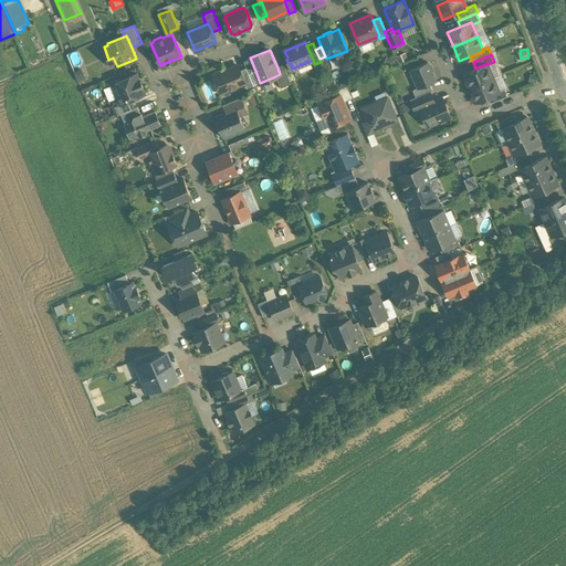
[(250,59),(243,62),(247,67),(249,74),(255,71),(250,59)]
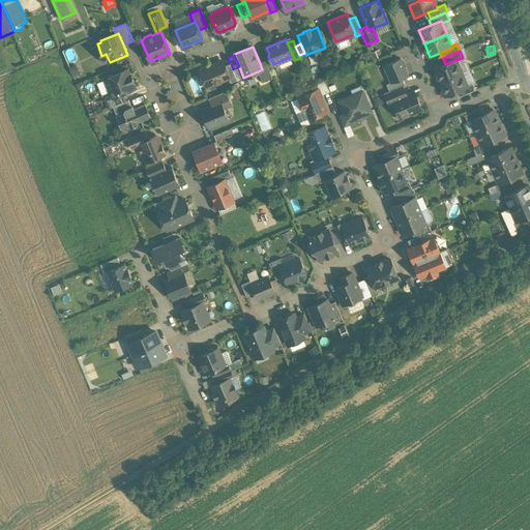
[(463,58),(457,60),(462,72),(469,69),(464,57),(463,58)]
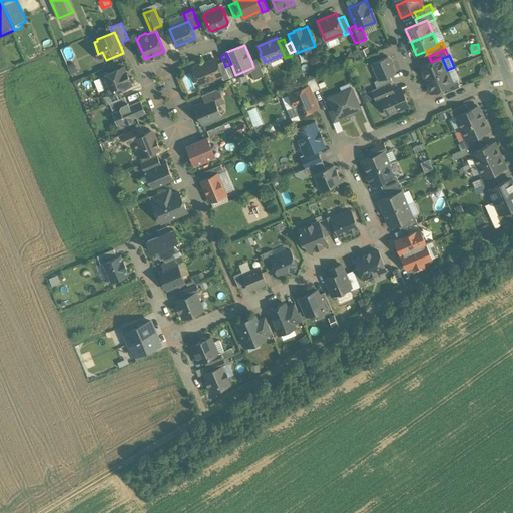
[(388,56),(373,62),(380,79),(380,80),(390,75),(395,73),(388,56)]
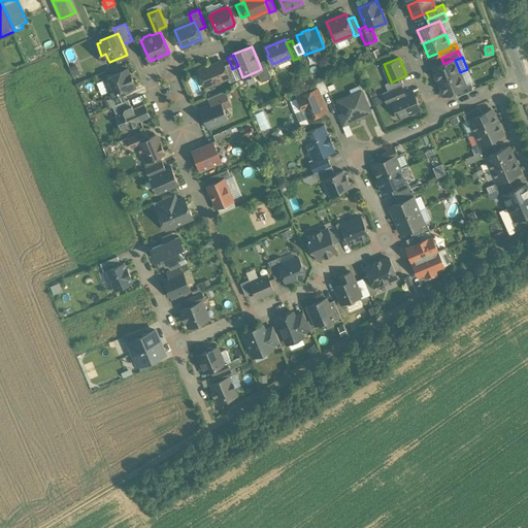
[(443,64),(432,68),(437,81),(460,72),(455,60),(455,59),(443,64)]
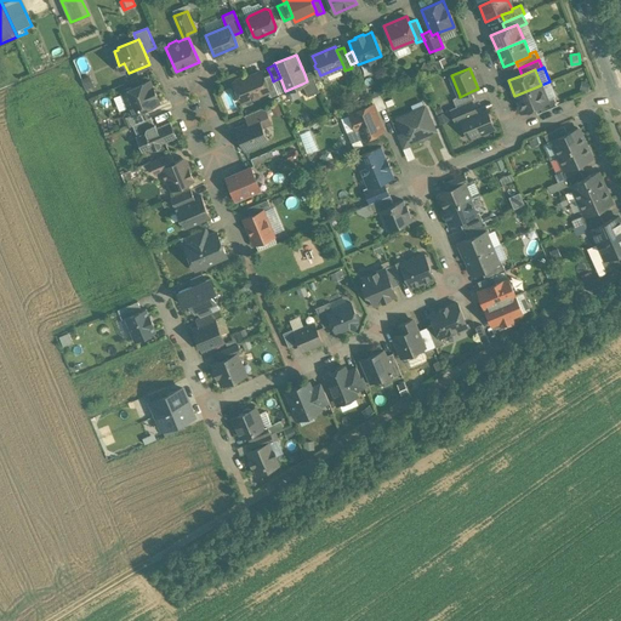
[(261,72),(245,78),(243,77),(235,79),(234,83),(243,102),(251,97),(255,98),(258,97),(260,93),(268,91),(269,90),(263,78),(261,72)]
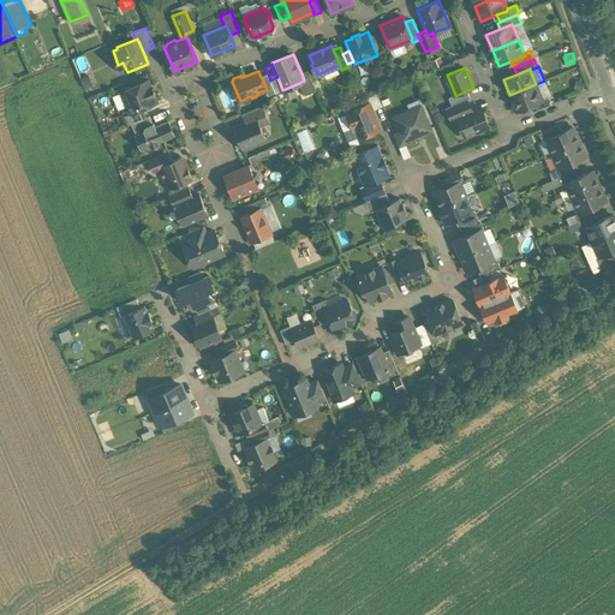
[(316,90),(308,71),(302,73),(304,81),(299,83),(305,95),(316,90)]
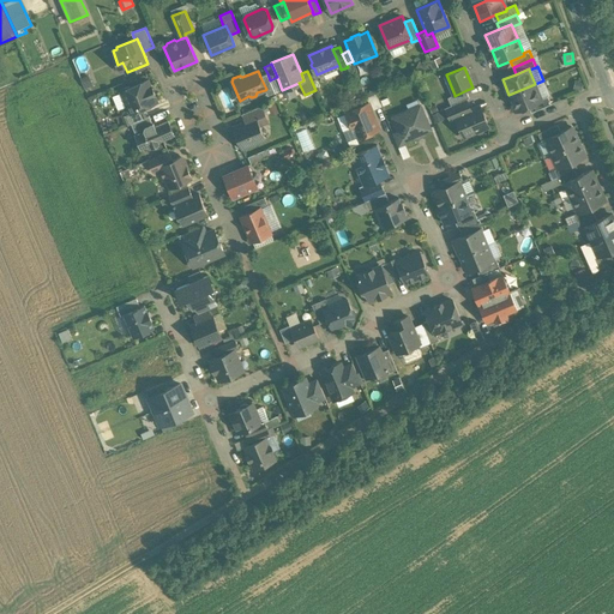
[(270,80),(268,73),(260,77),(266,89),(265,90),(268,95),(275,92),(270,80)]
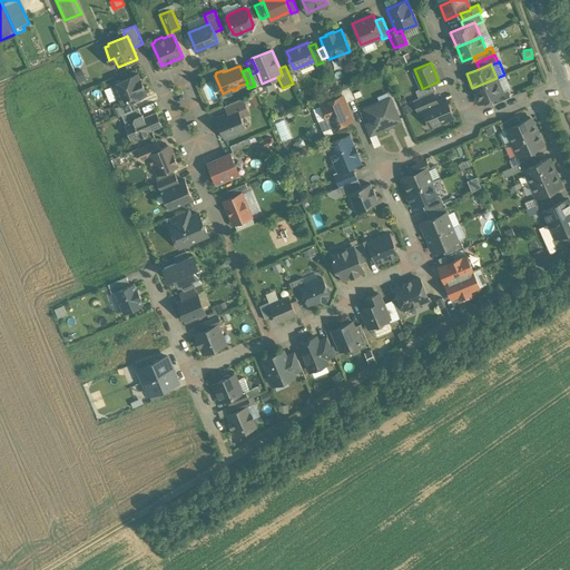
[(79,82),(87,79),(82,70),(75,74),(79,82)]
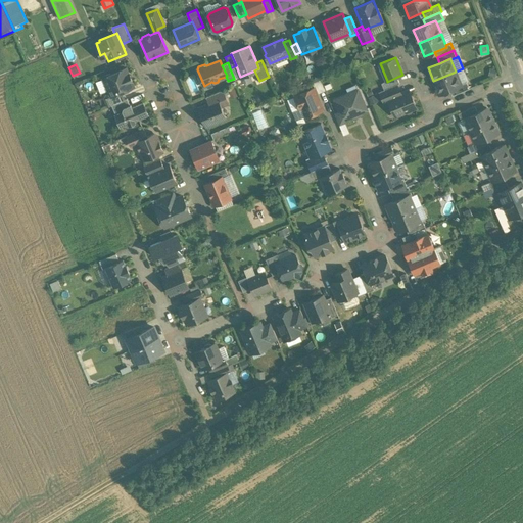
[(126,67),(103,77),(110,94),(111,96),(122,92),(134,87),(132,81),(133,81),(129,73),(128,74),(126,67)]
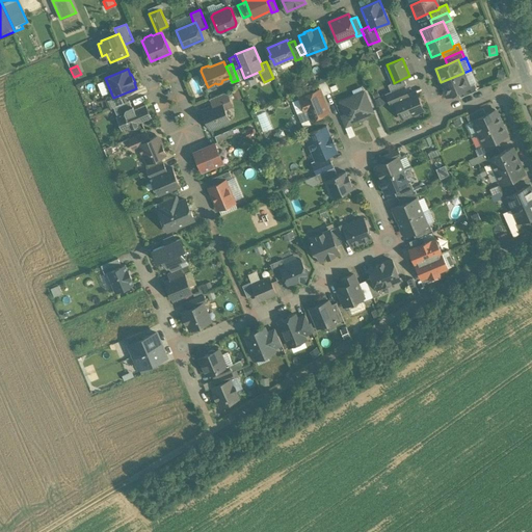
[(463,73),(441,82),(447,96),(458,91),(470,86),(469,85),(463,73)]
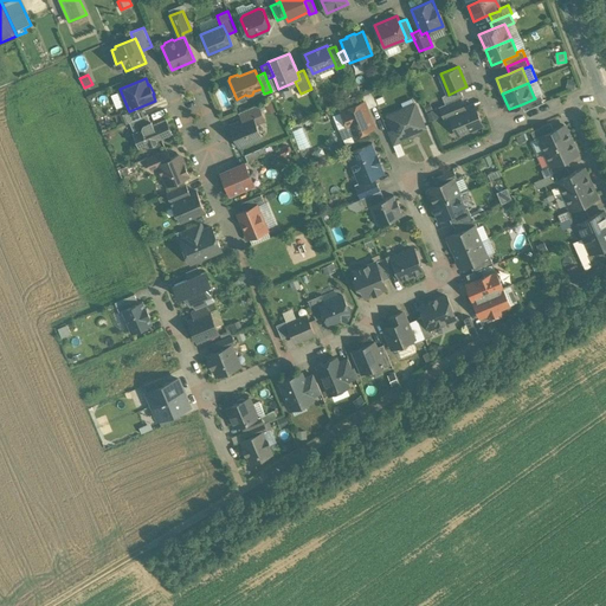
[(461,89),(449,95),(449,94),(443,96),(445,104),(461,98),(463,96),(461,89)]
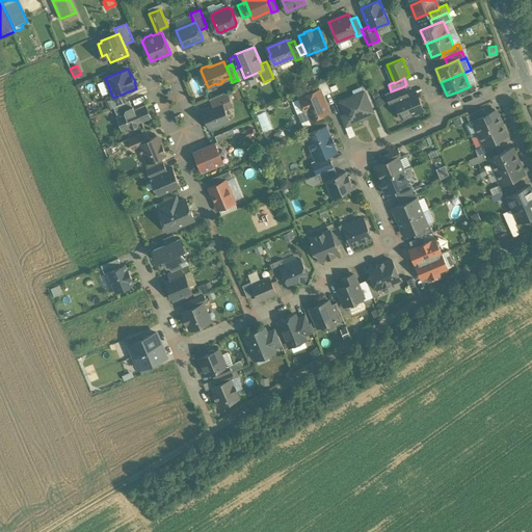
[(325,81),(317,84),(319,90),(322,96),(330,92),(325,81)]
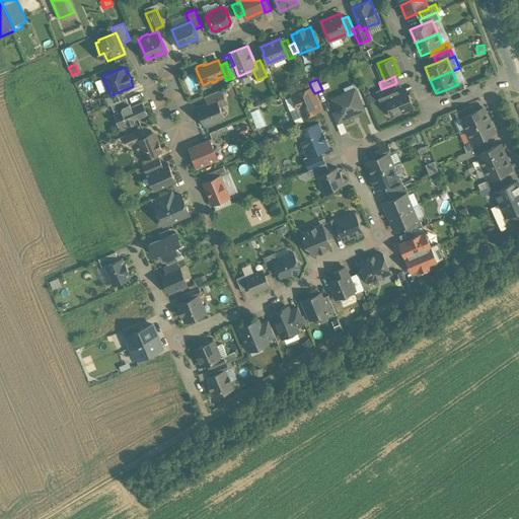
[(458,84),(447,89),(449,94),(466,87),(463,81),(457,83),(458,84)]
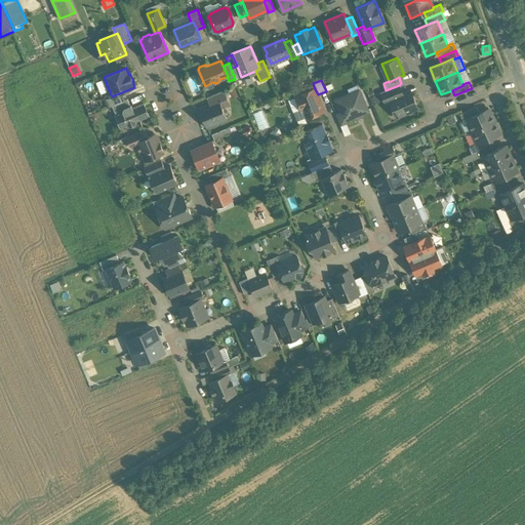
[(386,90),(381,92),(387,104),(391,102),(390,99),(402,94),(399,85),(386,90)]
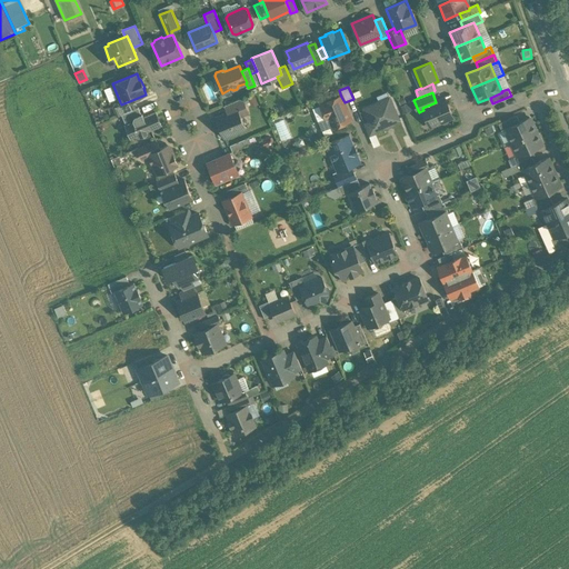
[(341,97),(312,109),(322,130),(351,119),(345,102),(341,97)]
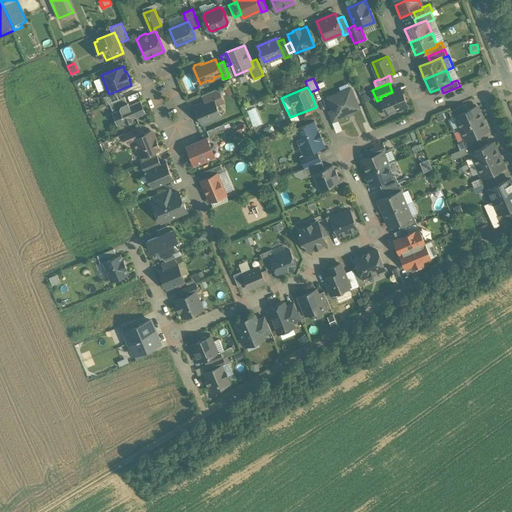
[(218,88),(202,95),(205,102),(213,98),(214,99),(221,96),(218,88)]
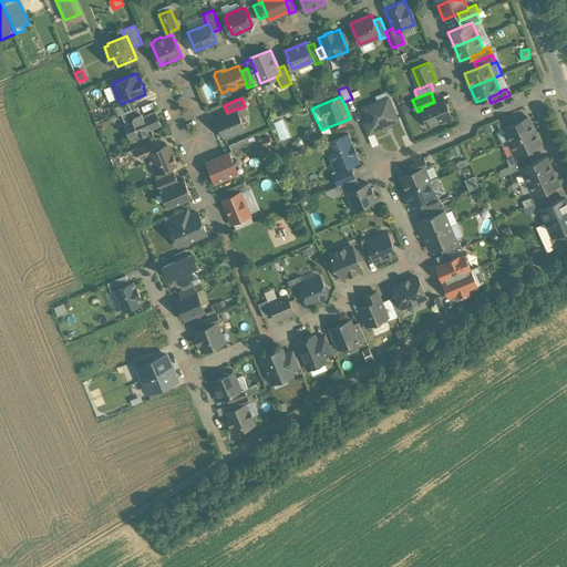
[(388,98),(363,107),(369,121),(372,130),(373,130),(397,119),(388,98)]
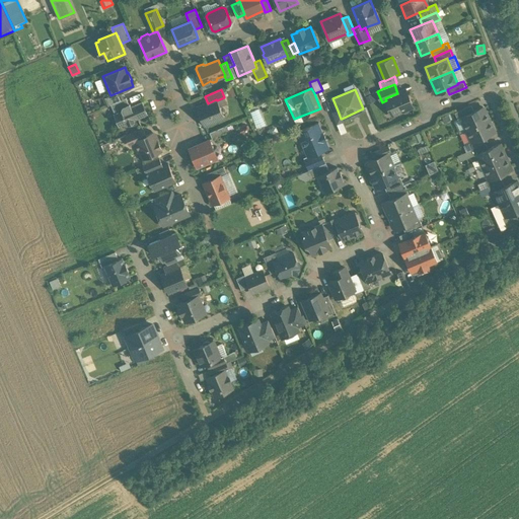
[(397,93),(385,98),(386,100),(392,116),(413,106),(405,89),(397,93)]
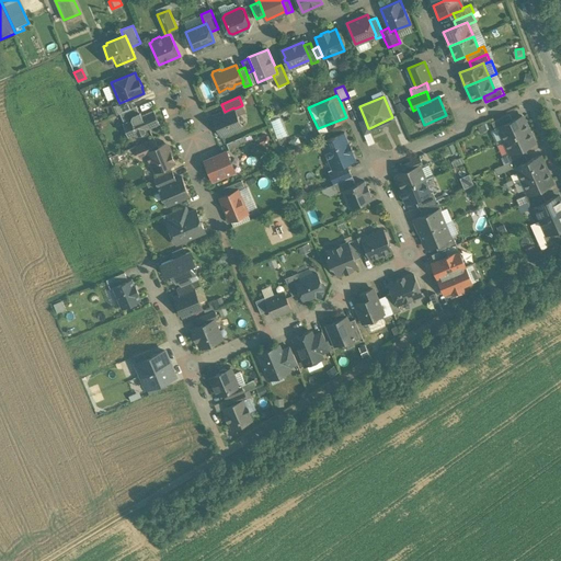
[(130,99),(119,103),(118,101),(112,104),(115,114),(119,112),(134,106),(130,99)]
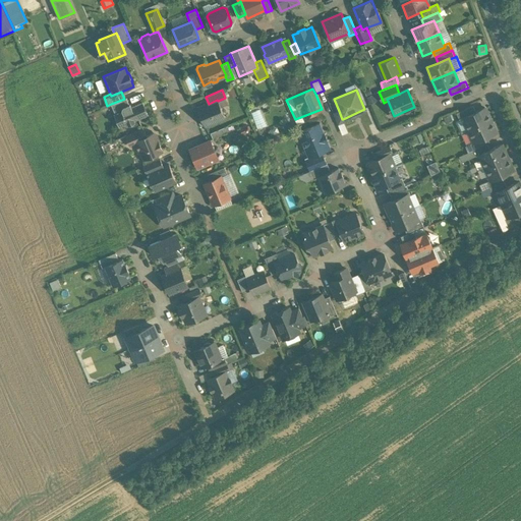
[(124,99),(111,104),(115,114),(122,111),(122,109),(122,108),(123,107),(129,104),(127,98),(124,99)]
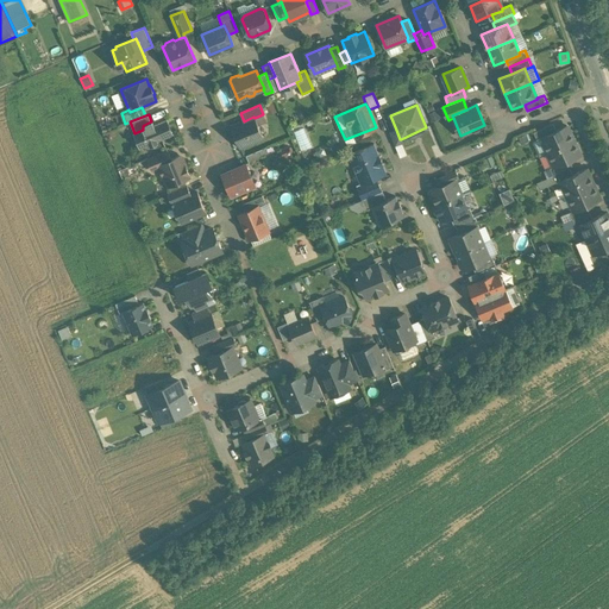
[(244,121),(232,126),(240,146),(262,137),(255,118),(253,117),(244,121)]
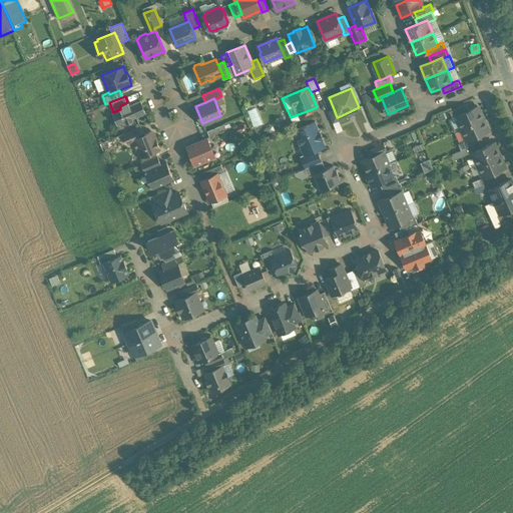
[(127,102),(121,105),(120,106),(120,107),(120,109),(113,112),(118,124),(125,121),(126,123),(133,120),(132,118),(145,112),(140,100),(129,105),(128,102),(127,102)]
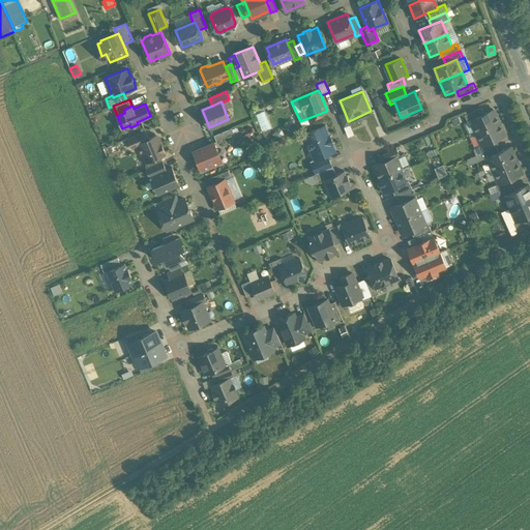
[(481,107),(465,115),(467,121),(471,120),(471,119),(484,113),(481,107)]
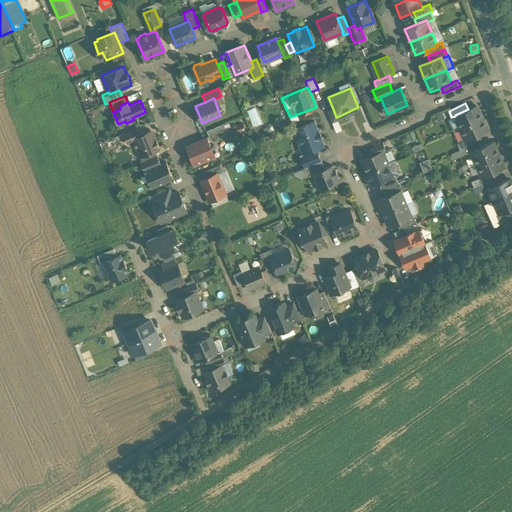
[(468,109),(455,115),(455,116),(461,128),(482,118),(477,105),(468,109)]
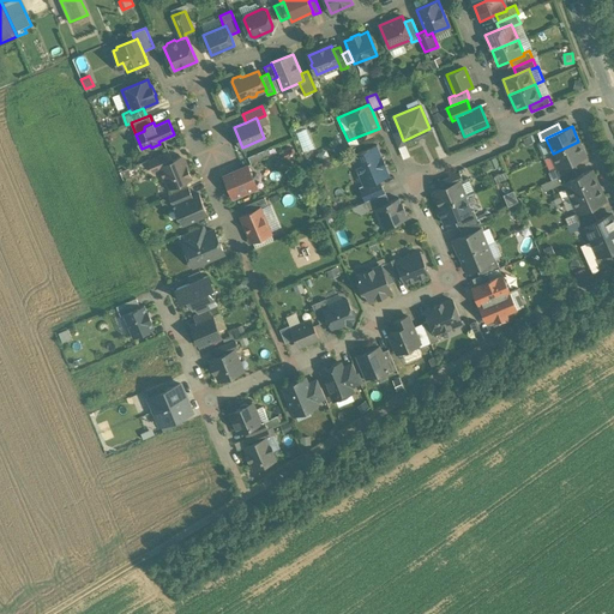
[(399,131),(393,133),(398,146),(405,143),(404,140),(403,140),(399,131)]
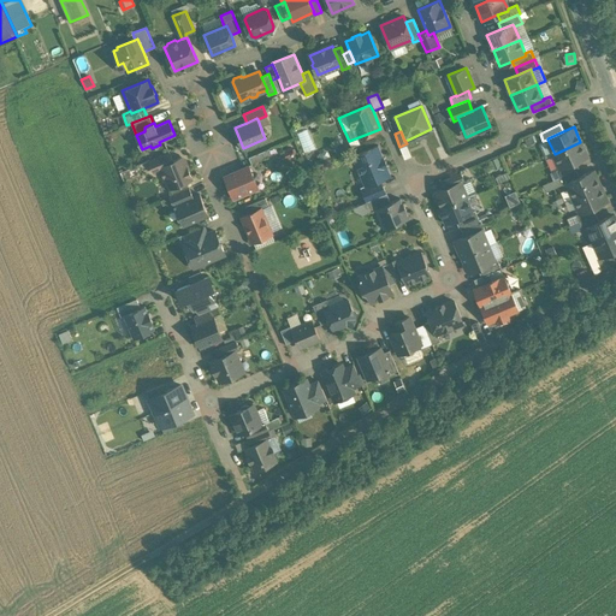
[(580,142),(555,154),(561,167),(561,169),(576,161),(587,157),(580,142)]
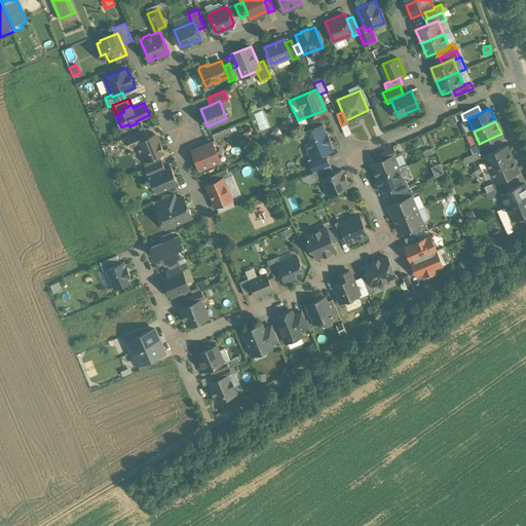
[(323,123),(301,133),(311,158),(325,153),(334,150),(330,142),(331,142),(328,135),(323,123)]
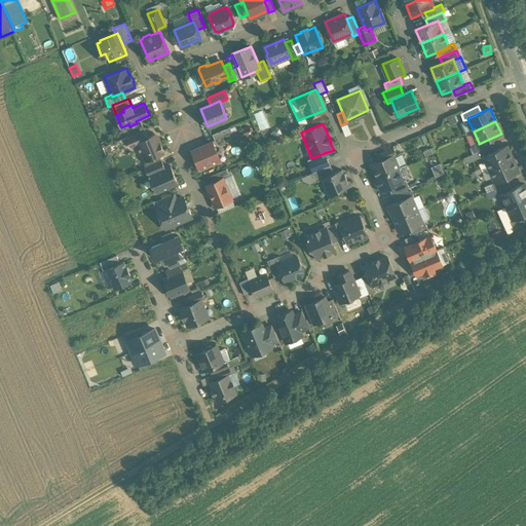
[(230,127),(213,135),(215,140),(232,133),(230,127)]
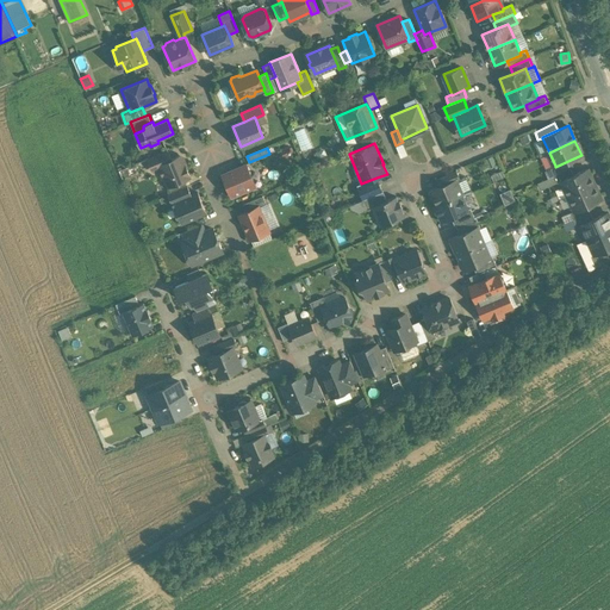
[(168,150),(148,159),(153,170),(159,168),(162,167),(161,162),(170,157),(168,150)]
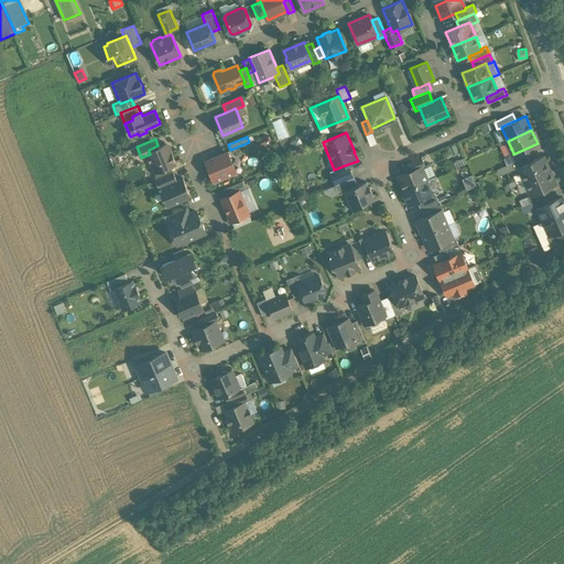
[(170,145),(165,143),(162,145),(159,147),(158,145),(149,150),(150,154),(147,155),(150,164),(153,165),(155,172),(175,164),(172,155),(171,149),(170,145)]
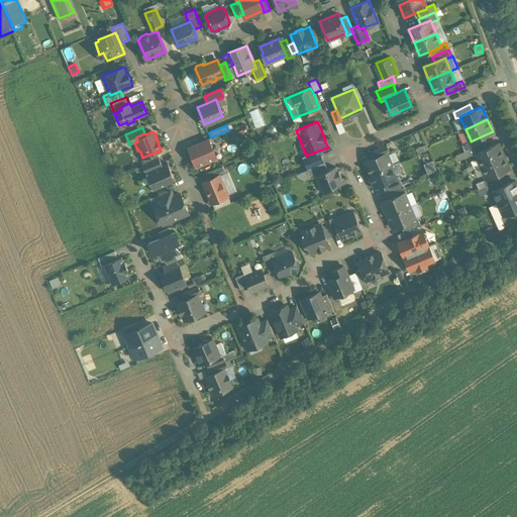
[(484,135),(471,141),(471,140),(467,142),(470,148),(484,142),(486,141),(484,135)]
